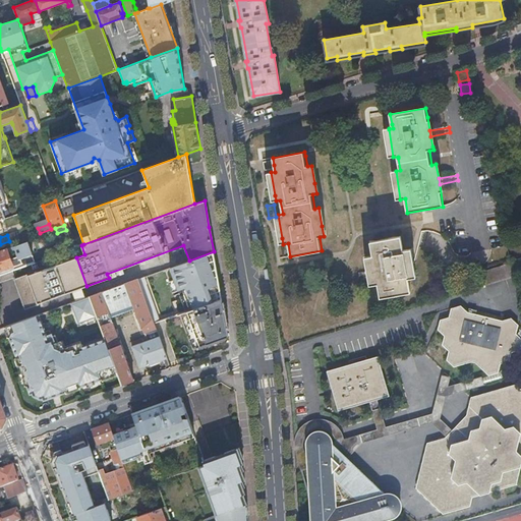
[(414,278),(410,261),(409,249),(405,250),(402,236),(370,242),(372,255),(368,256),(370,271),(364,272),(359,273),(359,276),(371,274),(373,284),(378,284),(380,298),(391,297),(412,293),(410,279),(414,278)]
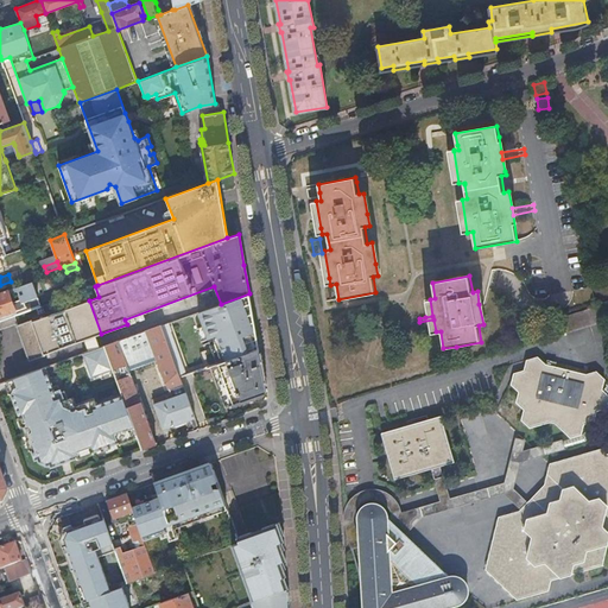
[(0,321),(14,316),(42,306),(37,293),(35,295),(31,284),(31,283),(8,291),(0,293),(0,321)]
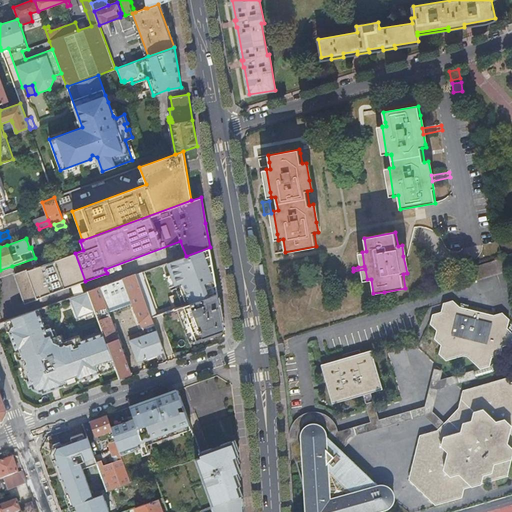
[(186,256),(167,263),(173,280),(168,282),(170,286),(214,270),(210,247),(186,256)]
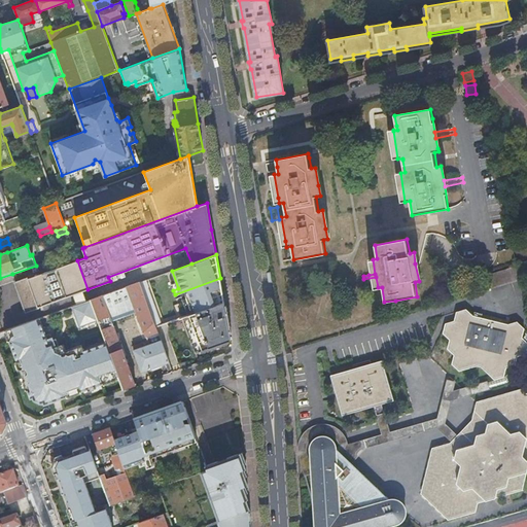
[(83,291),(88,289),(77,260),(75,256),(14,279),(26,312),(73,295),(83,291)]
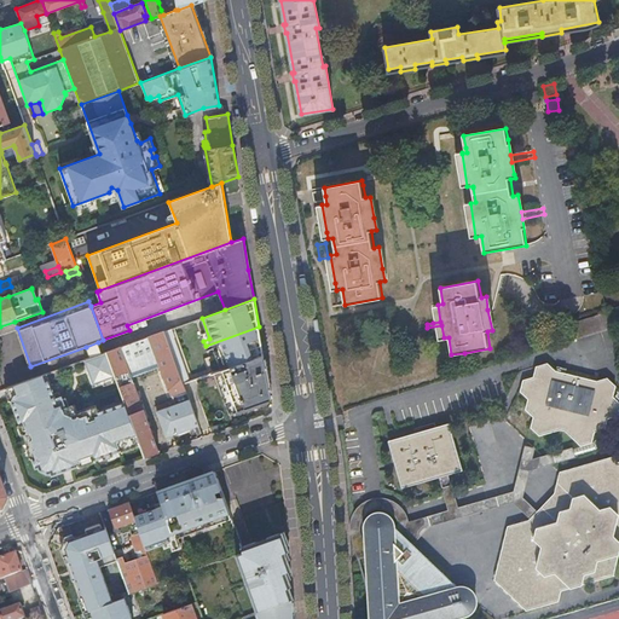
[(596,314),(601,331),(617,327),(612,310),(596,314)]
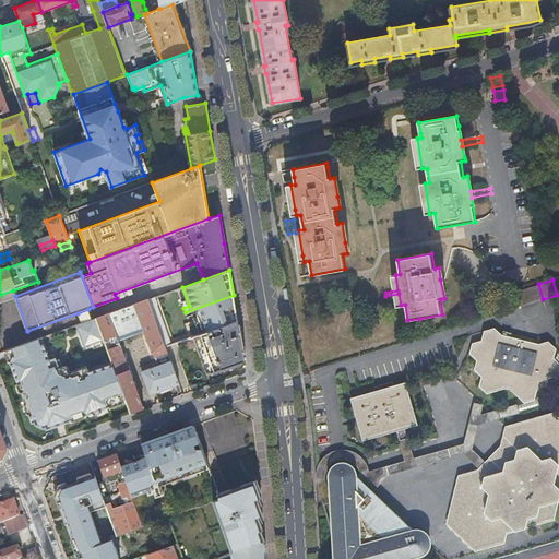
[(522,305),(543,299),(538,284),(518,289),(522,305)]
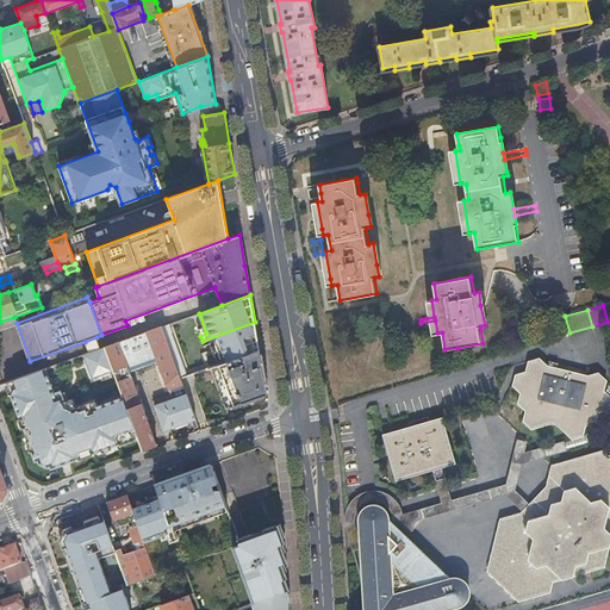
[(0,328),(17,323),(14,317),(0,322),(0,328)]
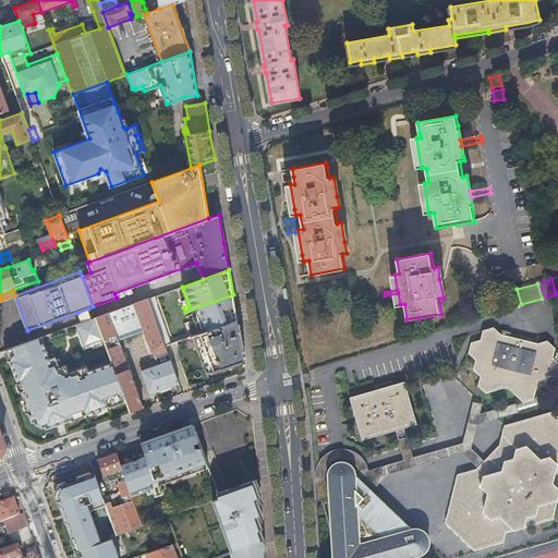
[(233,294),(185,312),(186,316),(192,314),(199,334),(238,319),(238,318),(233,294)]
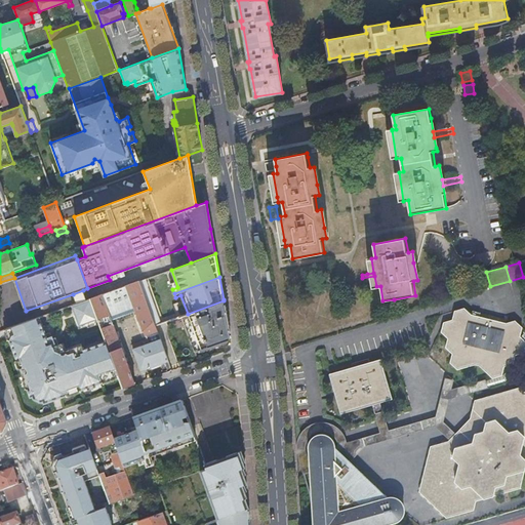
[(123,389),(135,385),(111,319),(135,310),(147,339),(131,345),(140,370),(168,360),(156,326),(148,304),(142,287),(139,281),(91,298),(97,318),(107,342),(114,362),(120,379),(123,389)]
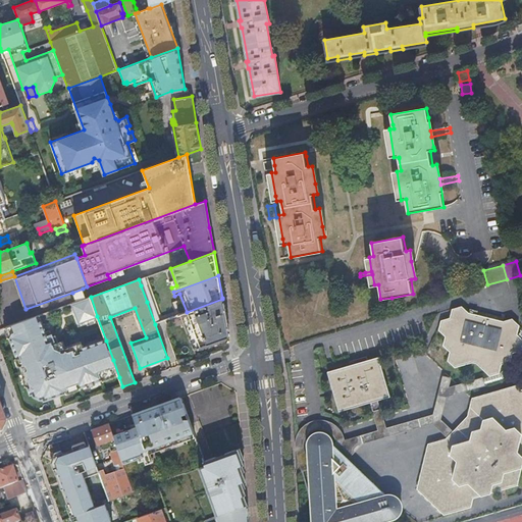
[(141,285),(147,302),(152,300),(146,283),(141,285)]
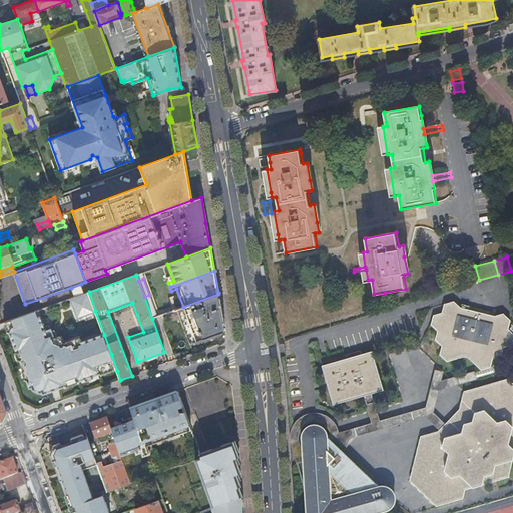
[(74,297),(84,294),(81,284),(71,288),(74,297)]
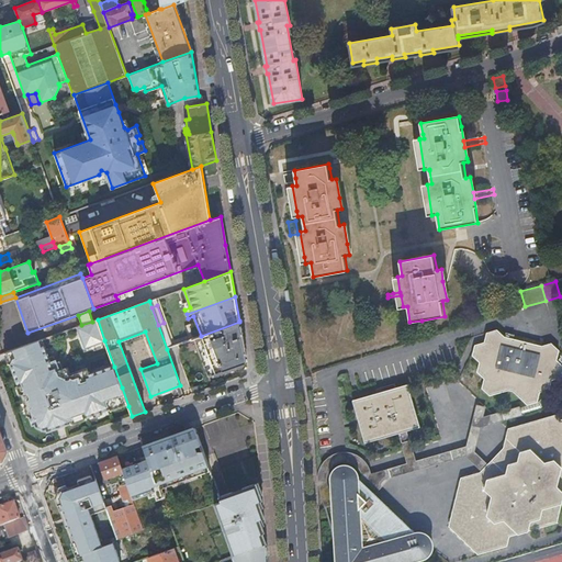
[(77,326),(85,347),(104,340),(98,319),(77,326)]
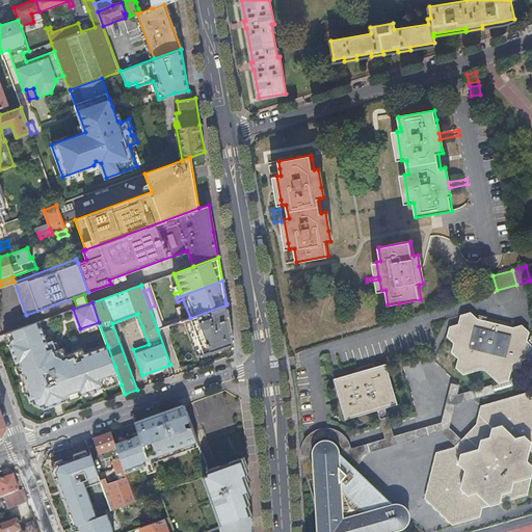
[(227,304),(185,320),(198,355),(234,343),(227,304)]
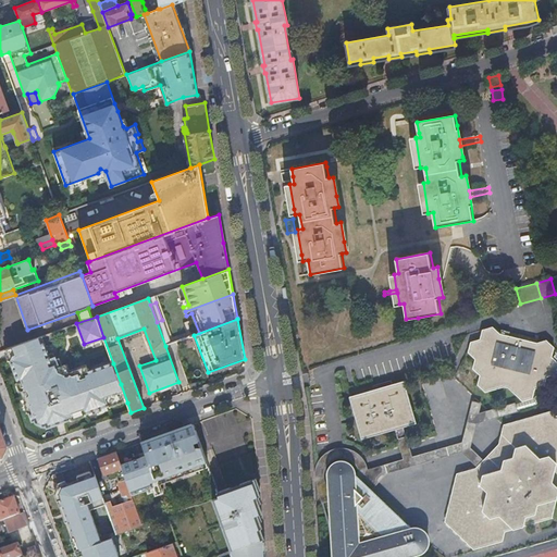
[(165,346),(171,343),(162,320),(157,322),(165,346)]
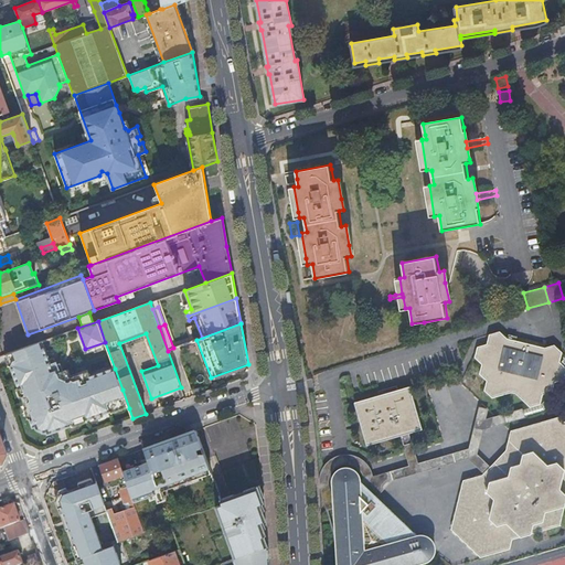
[(479,373),(487,380),(484,390),(492,397),(511,393),(515,393),(529,406),(541,403),(543,394),(553,391),(554,382),(564,379),(564,373),(564,365),(560,360),(562,351),(554,344),(544,347),(505,338),(500,331),(489,334),(487,343),(478,347),(475,356),(482,363),(479,373)]
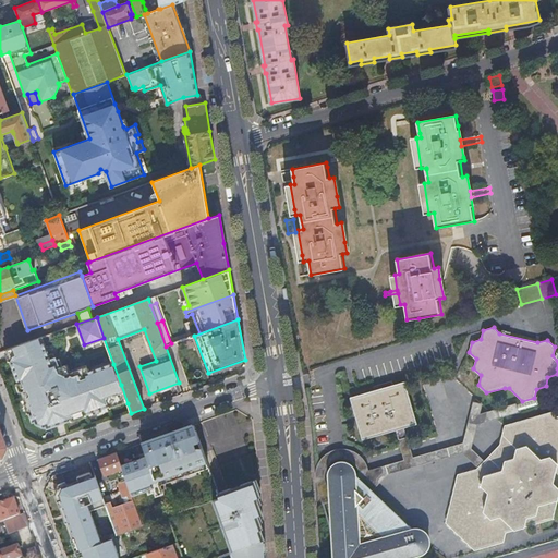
[(49,360),(41,337),(3,351),(8,362),(10,362),(28,413),(27,414),(31,425),(33,424),(34,425),(44,429),(46,429),(47,431),(71,422),(71,424),(128,403),(113,364),(84,374),(85,377),(85,378),(80,380),(77,376),(72,378),(59,372),(55,361),(56,361),(55,358),(49,360)]
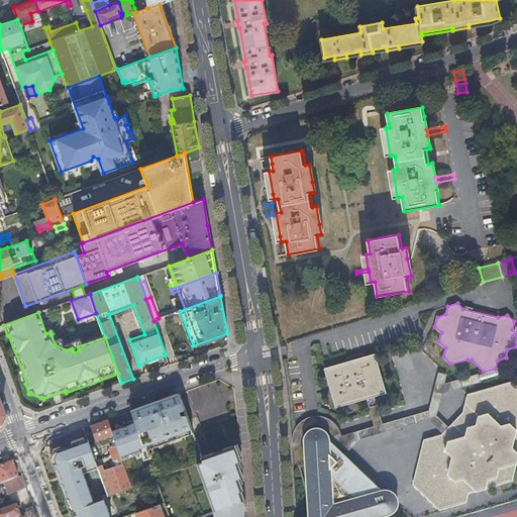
[(335,407),(366,398),(375,425),(340,435),(339,432),(335,423),(334,422),(331,419),(328,417),(325,415),(321,414),(317,413),(313,413),(310,414),(306,416),(303,418),(300,420),(298,424),(296,427),(294,432),(294,438),(294,444),(295,450),(298,456),(305,454),(308,516),(373,516),(390,512),(392,512),(395,509),(397,506),(398,501),(397,497),(396,495),(394,492),(390,490),(388,489),(383,489),(345,453),(359,438),(428,417),(443,432),(442,433),(424,439),(413,484),(439,509),(467,501),(469,493),(512,480),(516,459),(516,386),(512,381),(468,394),(463,412),(449,426),(437,416),(443,392),(479,381),(477,374),(444,384),(447,374),(439,372),(431,409),(382,423),(374,396),(386,392),(375,352),(324,368),(335,407)]
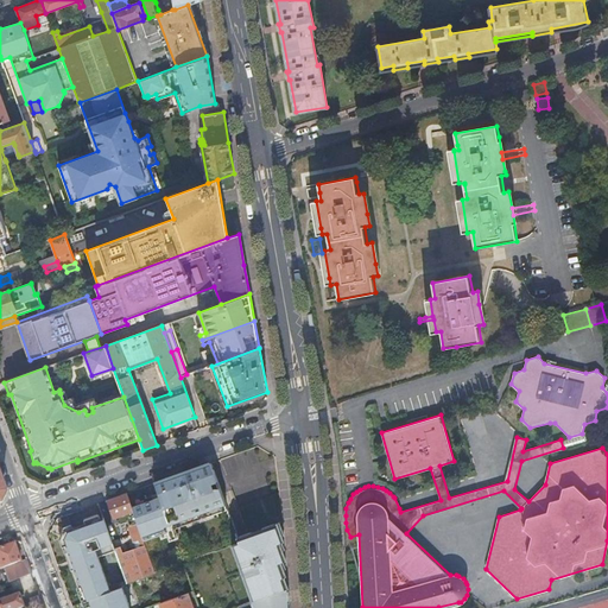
[(154,482),(159,496),(132,507),(144,540),(160,534),(162,538),(169,536),(173,534),(169,524),(226,504),(221,492),(219,483),(210,462),(210,464),(197,469),(197,467),(190,472),(190,473),(184,475),(183,473),(154,482)]
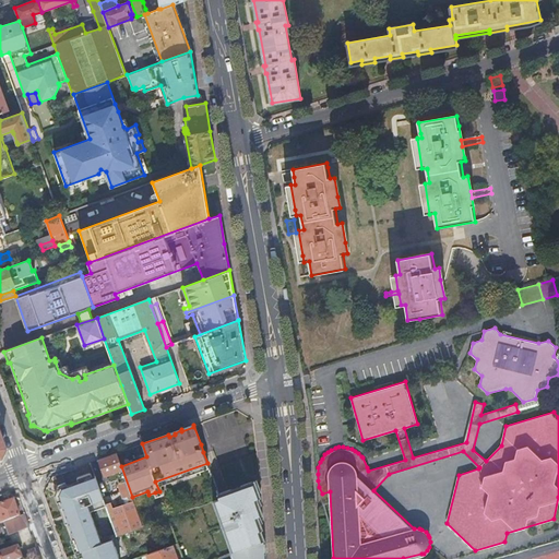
[(121,466),(117,453),(99,460),(106,480),(107,480),(108,484),(117,482),(123,498),(127,497),(129,501),(115,507),(113,501),(106,503),(107,506),(117,535),(143,526),(132,497),(121,466)]
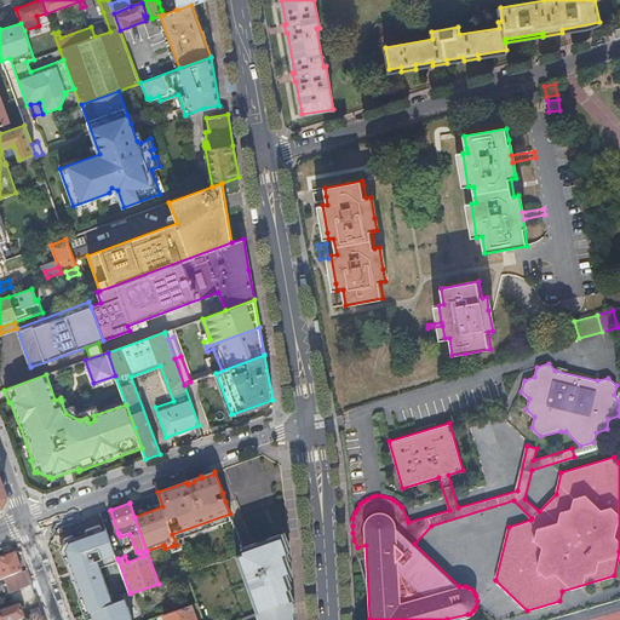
[(177,545),(172,546),(173,551),(183,547),(179,538),(231,518),(230,514),(172,534),(177,545)]
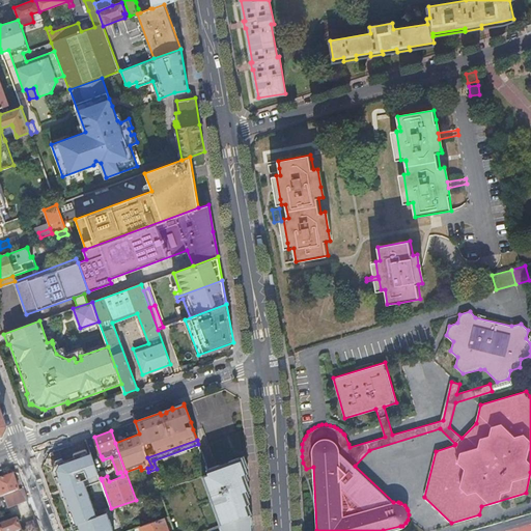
[(86,486),(102,480),(101,478),(95,463),(91,452),(62,463),(59,471),(80,530),(113,530),(107,512),(96,515),(86,486)]
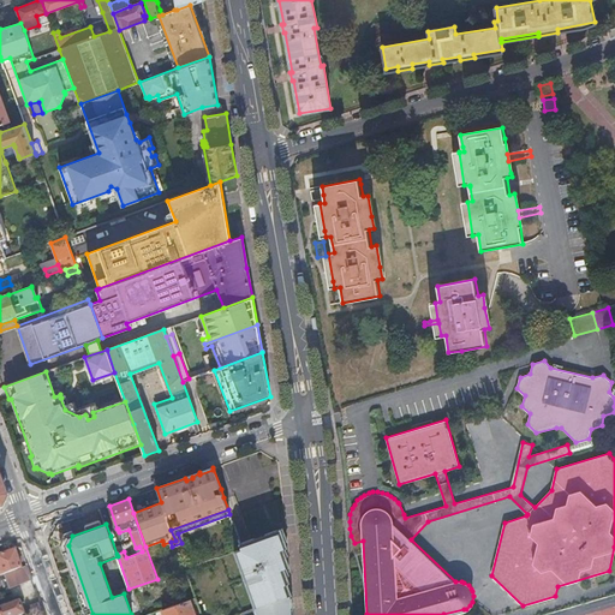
[(242,548),(238,550),(242,560),(239,561),(250,591),(252,590),(258,605),(290,595),(285,584),(287,583),(282,568),(287,567),(281,549),(287,548),(281,532),(272,535),(272,533),(249,542),(249,543),(242,545),(242,548)]
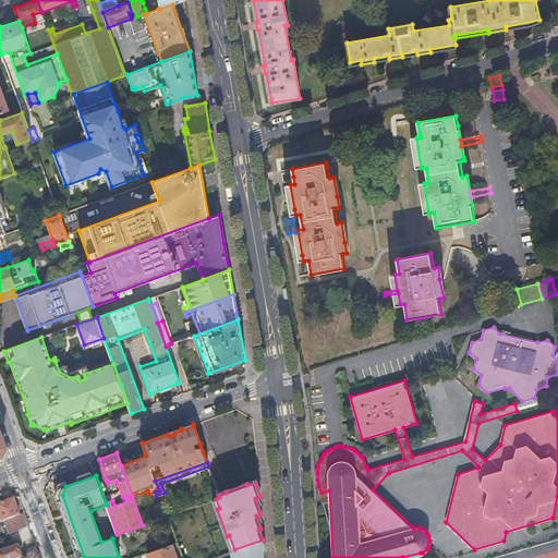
[(100,486),(106,502),(112,500),(113,500),(108,484),(100,486)]
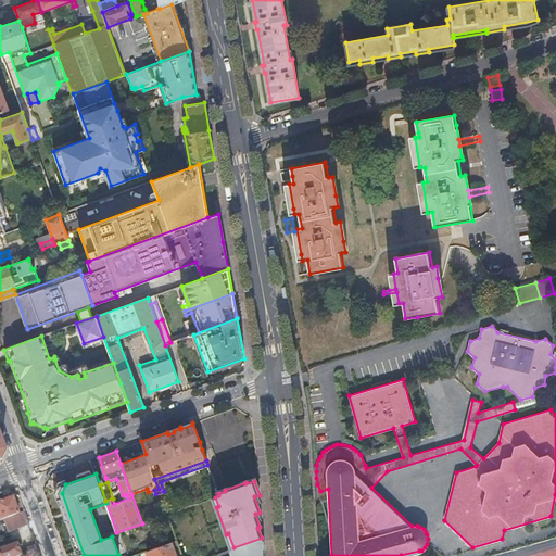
[(0,519),(3,519),(20,514),(14,497),(12,497),(0,501),(0,519)]
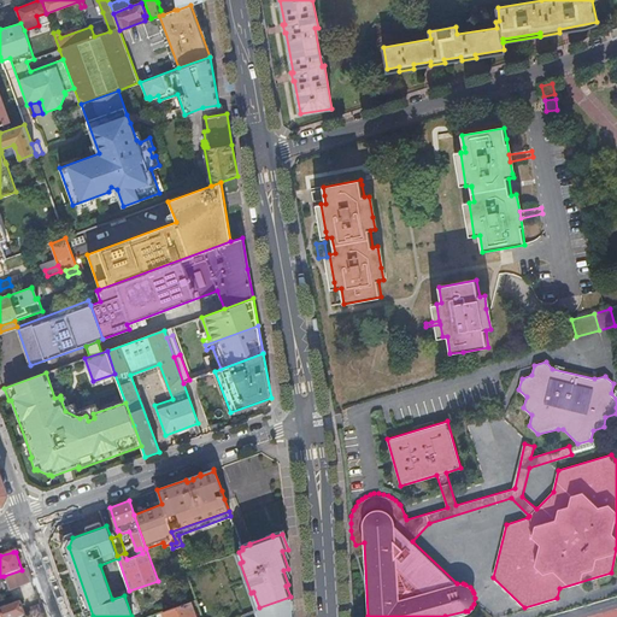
[(31,582),(27,569),(4,577),(9,591),(31,582)]
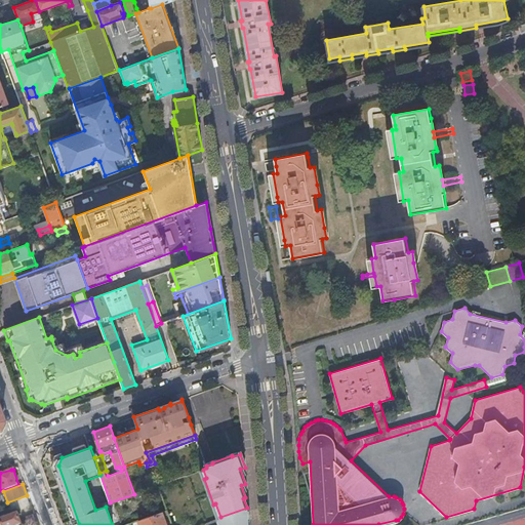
[(248,524),(247,508),(220,517),(224,524),(248,524)]
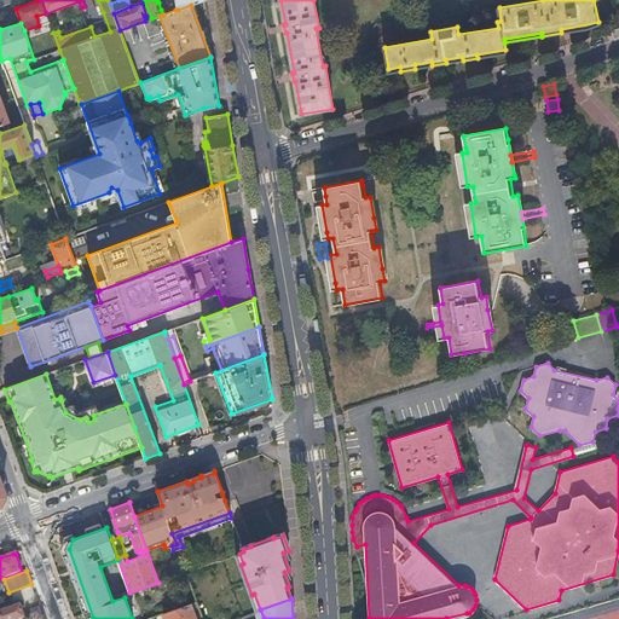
[(198,606),(197,601),(163,613),(166,618),(196,618),(192,607),(198,606)]
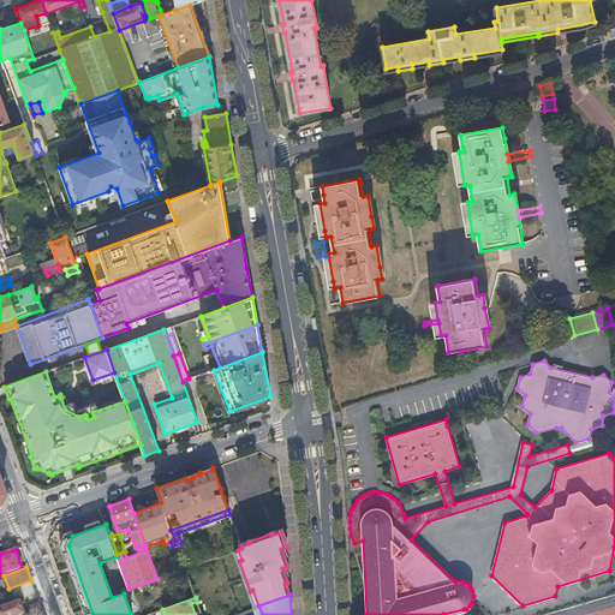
[(0,614),(19,614),(24,614),(21,601),(0,607),(0,614)]
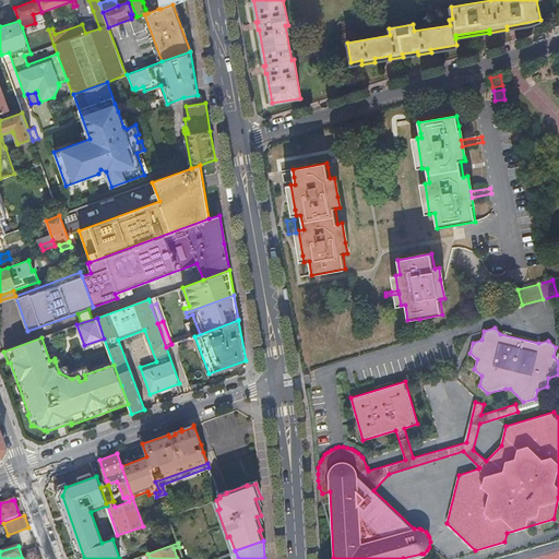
[(26,550),(28,558),(38,558),(35,548),(26,550)]
